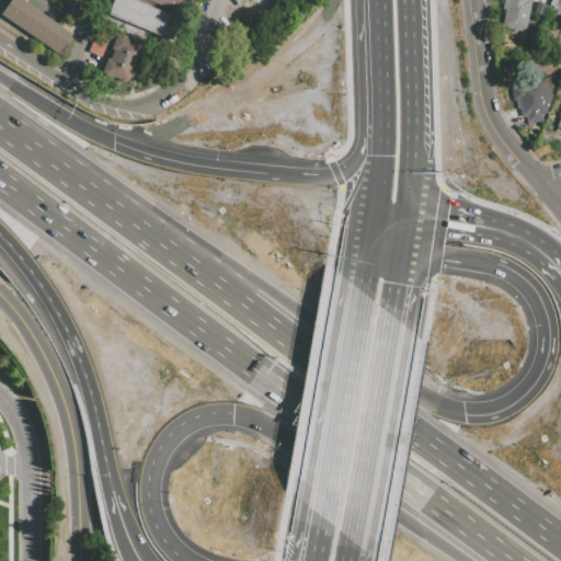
[(9,0),(0,13),(57,54),(71,34),(22,0),(9,0)]
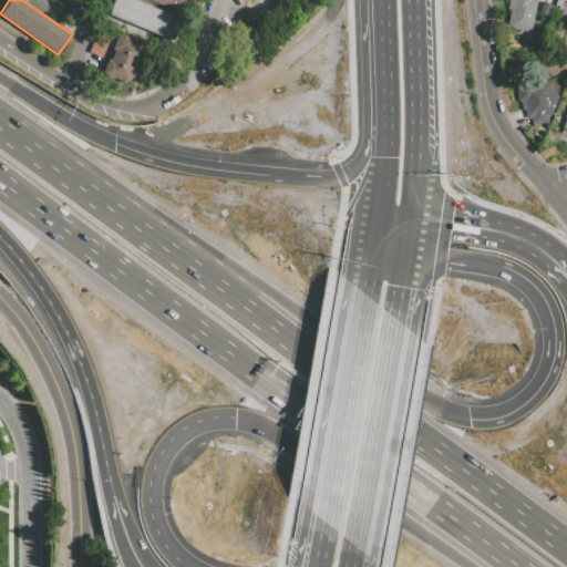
[(114,0),(109,16),(176,42),(185,20),(134,0),(114,0)]
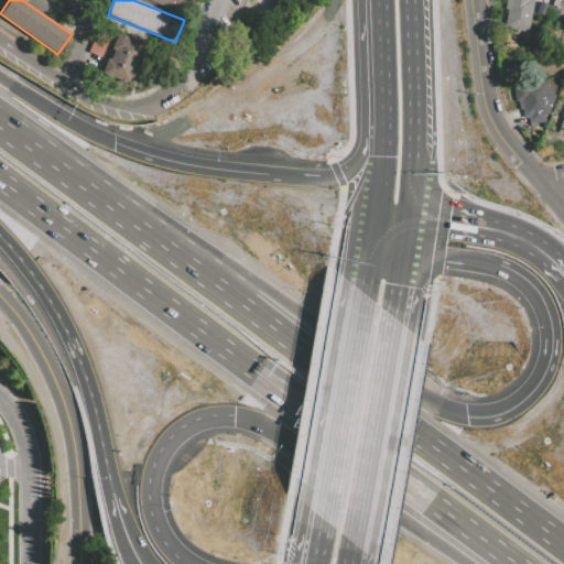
[(190,0),(185,14),(150,0),(190,0)]
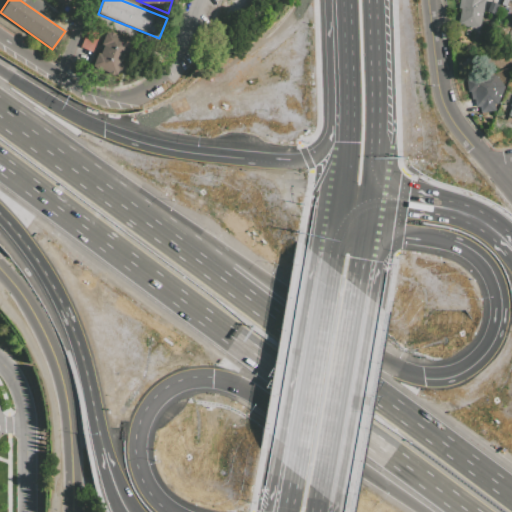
[(239,0),(222,0),(220,9),(236,13),(239,0)]
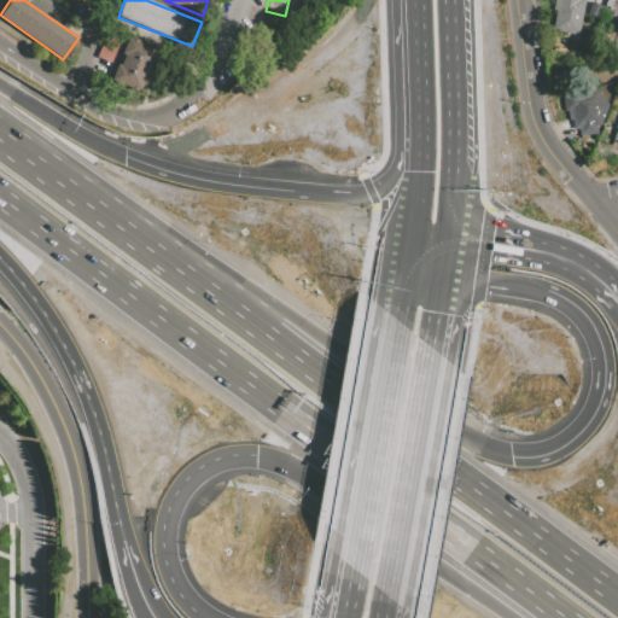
[(553,29),(555,12),(553,11),(553,0),(587,0),(584,15),(579,15),(577,33),(553,29)]
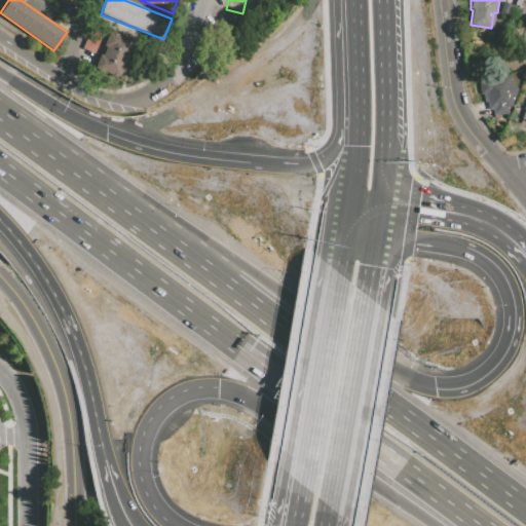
[(92,27),(108,33),(99,57),(83,50),(92,27)]
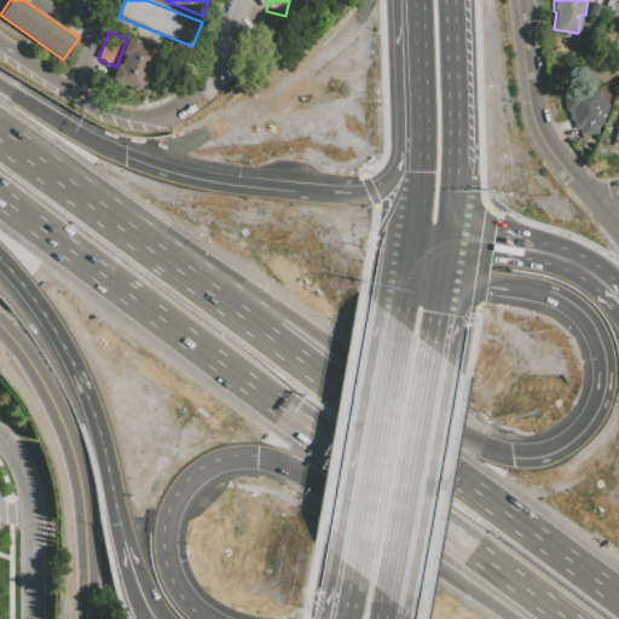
[(129,41),(123,56),(125,57),(114,85),(140,96),(143,88),(146,90),(151,80),(143,76),(146,67),(155,70),(161,53),(140,45),(142,42),(131,39),(129,41)]
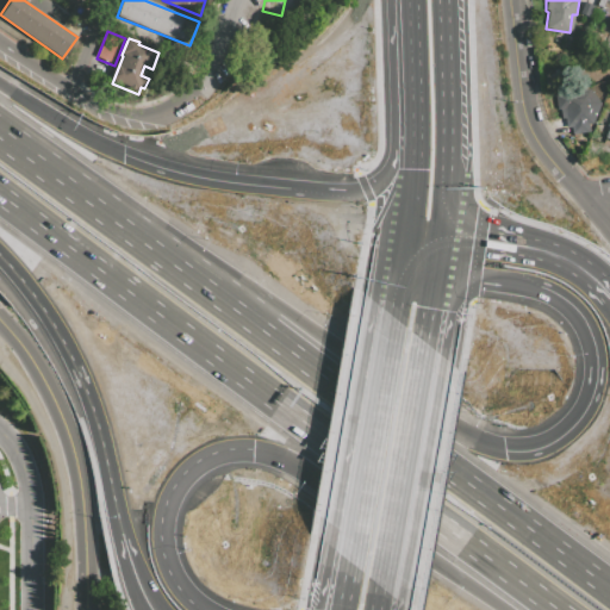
[(554,95),(589,89),(602,105),(595,124),(589,125),(590,131),(572,135),(571,128),(566,129),(565,119),(561,119),(560,110),(556,111),(554,95)]
